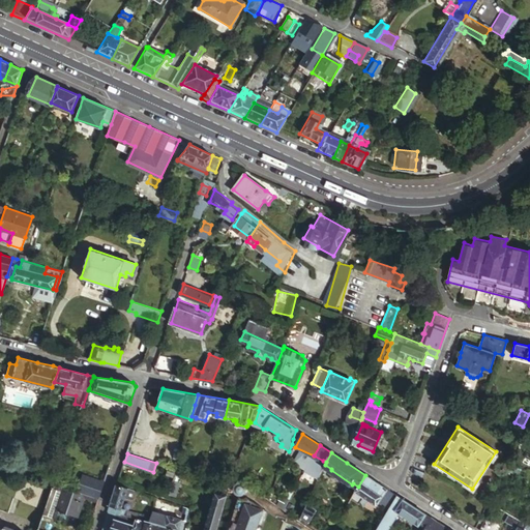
[(326,462),(323,461),(318,471),(320,473),(325,465),(326,462)]
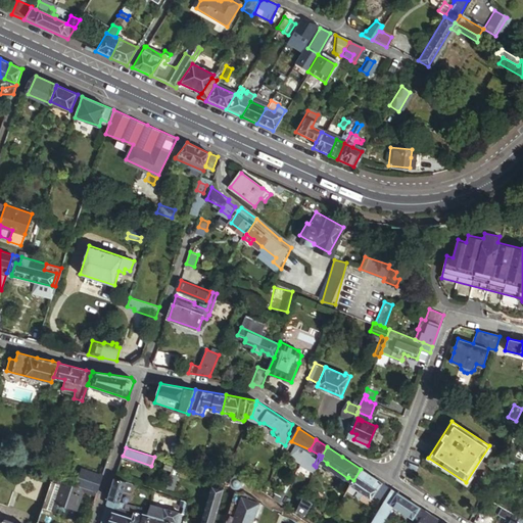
[(514,463),(500,455),(492,469),(498,472),(502,464),(511,469),(514,463)]
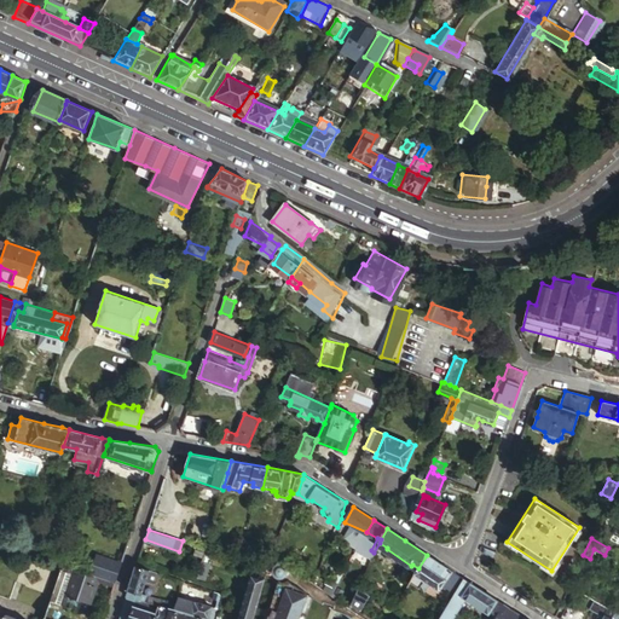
[(195,555),(204,559),(207,550),(197,548),(195,555)]
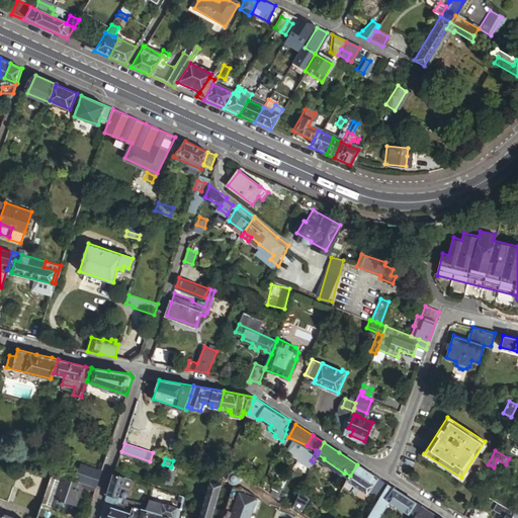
[(233,463),(229,477),(233,478),(234,480),(234,481),(235,483),(237,484),(240,484),(243,484),(243,483),(244,482),(246,480),(246,479),(246,477),(246,476),(245,473),(244,472),(243,471),(241,470),(239,470),(237,471),(235,470),(236,465),(233,463)]
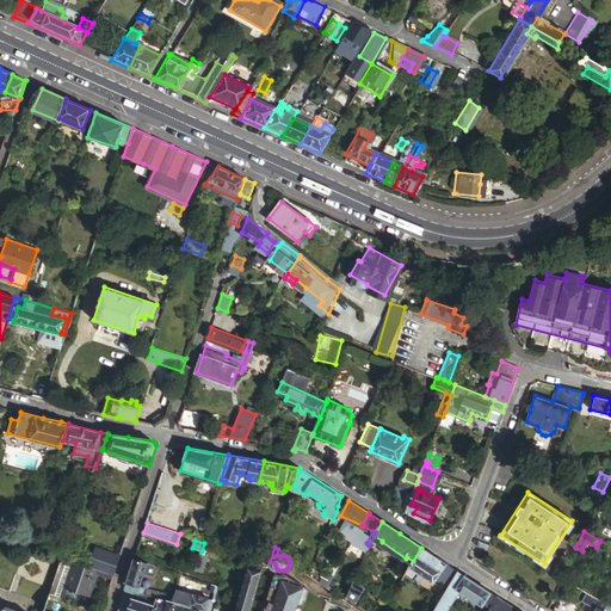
[(99,571),(113,575),(121,556),(96,548),(88,566),(99,571)]
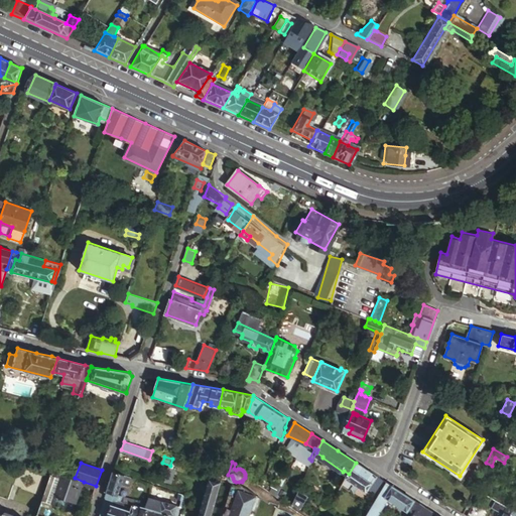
[(388,483),(356,463),(349,474),(343,485),(352,490),(355,485),(368,493),(370,490),(380,496),(388,483)]
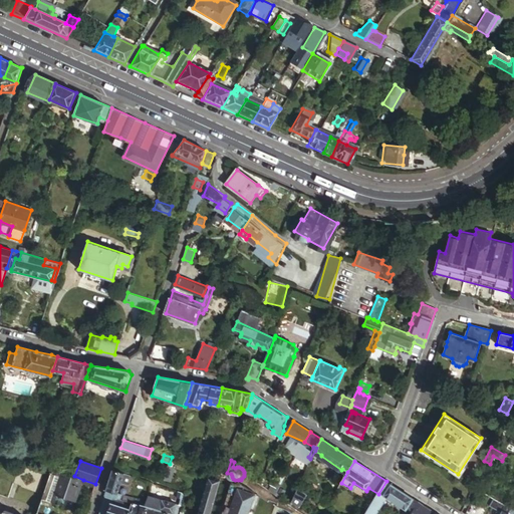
[(176,468),(169,465),(166,479),(172,481),(176,468)]
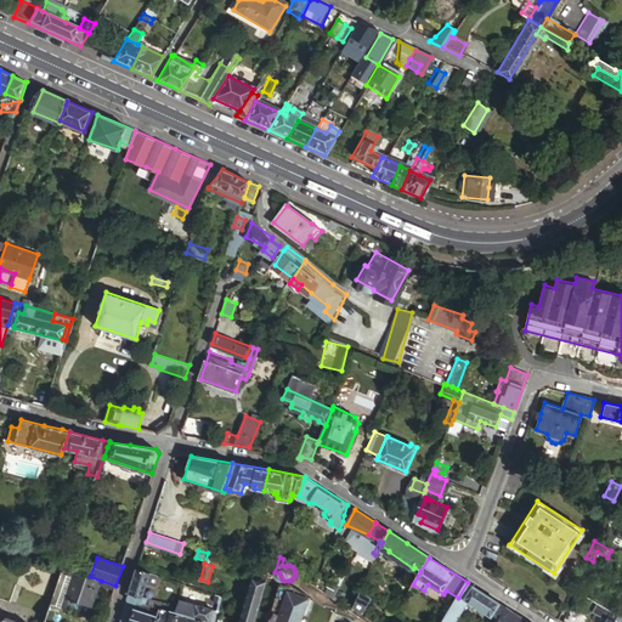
[(137,567),(126,599),(140,601),(141,601),(143,594),(151,572),(137,567)]
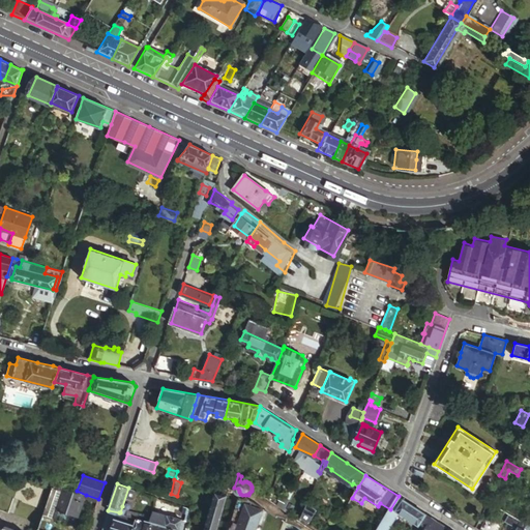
[(212,491),(217,492),(231,496),(232,493),(233,490),(214,483),(212,491)]
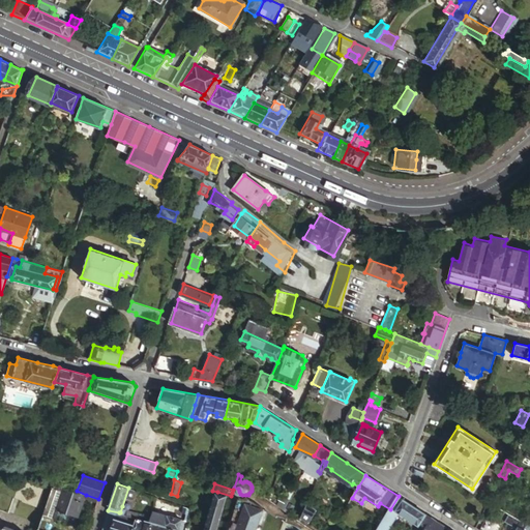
[(298,483),(294,492),(300,496),(304,488),(298,483)]
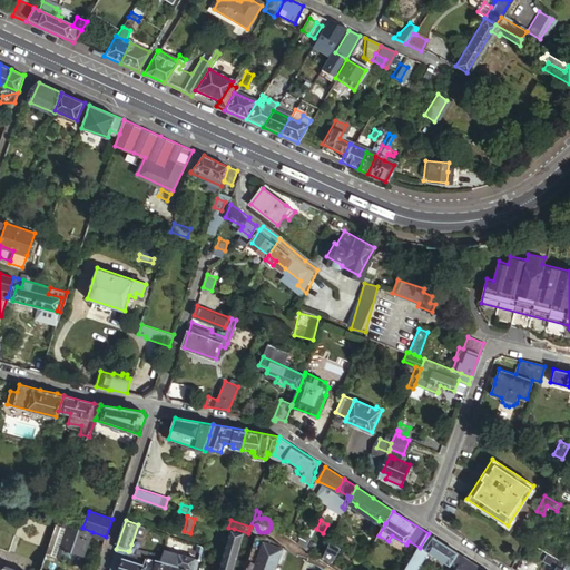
[(92,532),(82,528),(69,523),(61,548),(85,556),(92,532)]
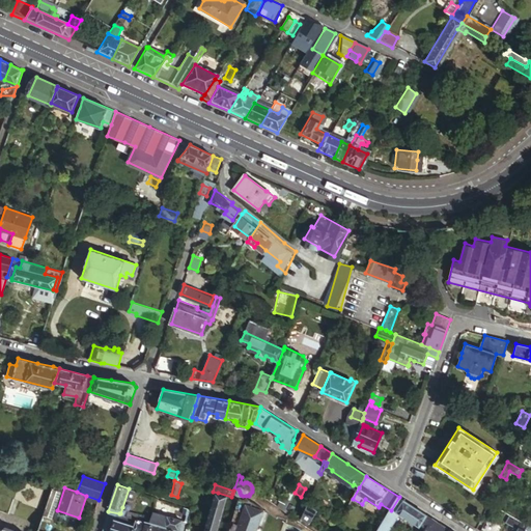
[(231,497),(218,493),(212,511),(211,512),(225,516),(231,497)]
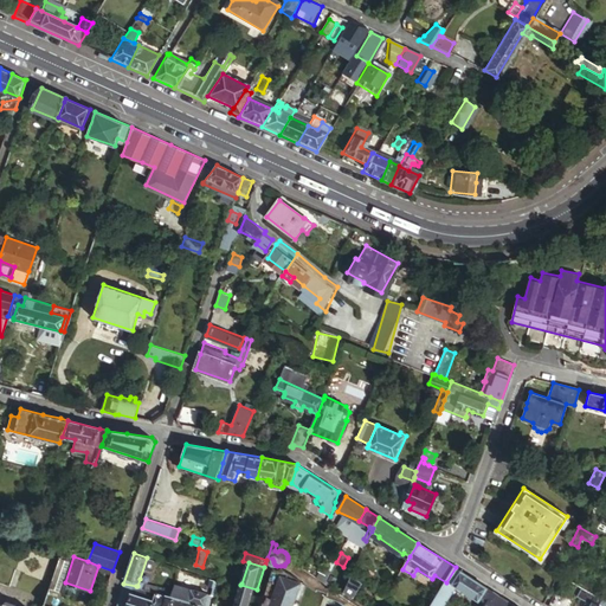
[(323,566),(318,574),(326,580),(330,571),(323,566)]
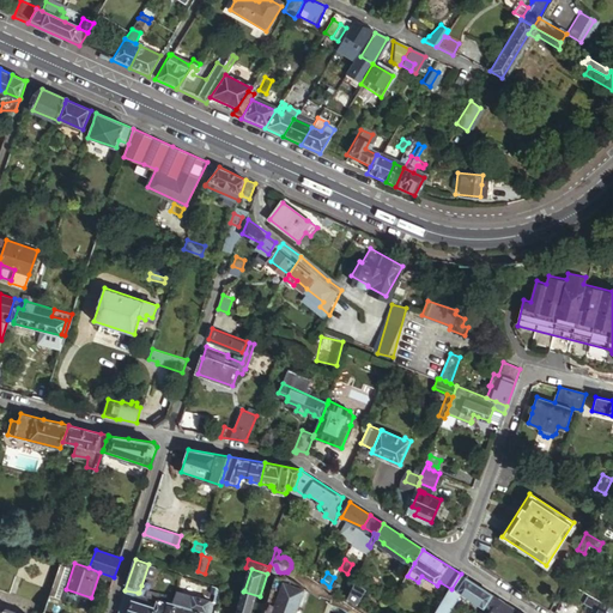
[(461,574),(451,589),(437,612),(450,612),(463,594),(460,592),(468,578),(461,574)]
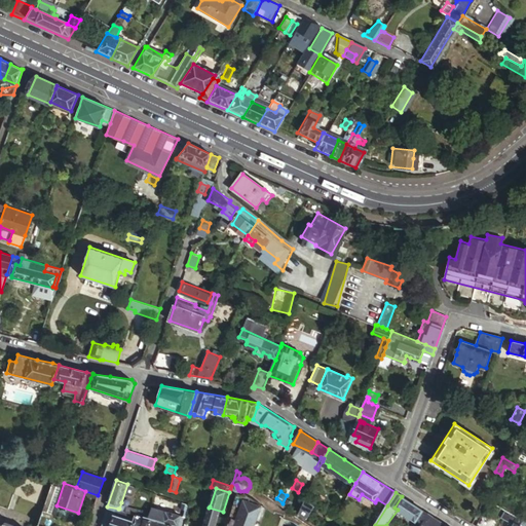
[(256,525),(264,506),(248,494),(243,496),(239,494),(229,525),(256,525)]
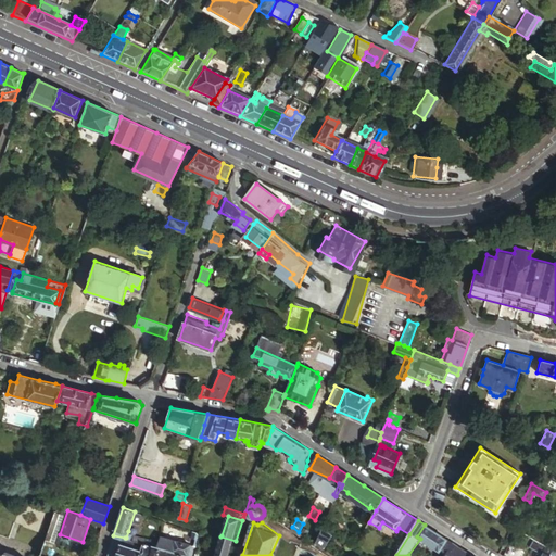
[(303,523),(299,532),(308,539),(311,535),(307,532),(311,529),(303,523)]
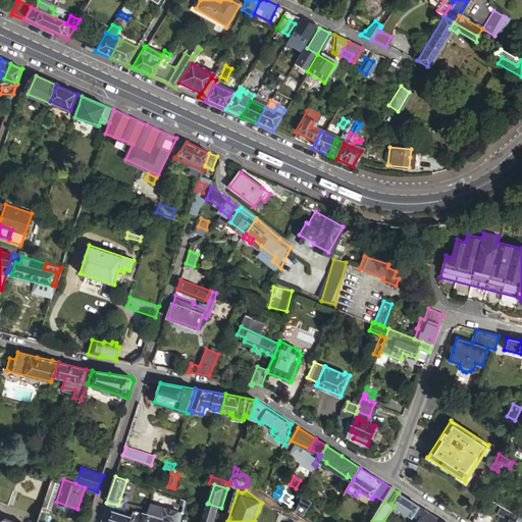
[(416,504),(399,492),(392,504),(395,506),(414,518),(421,507),(416,504)]
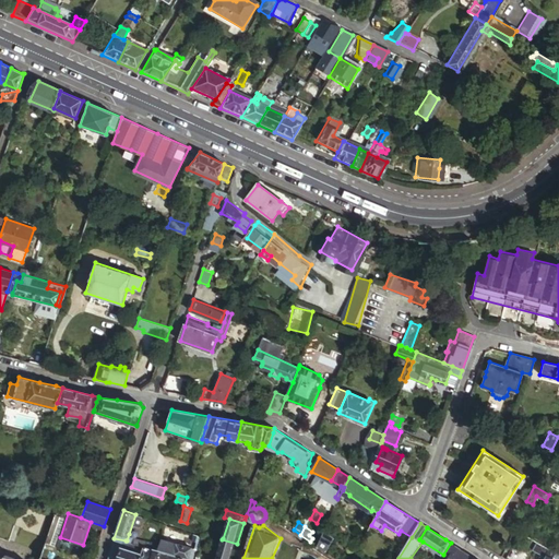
[(320,542),(317,547),(334,558),(351,558),(329,543),(334,534),(323,528),(318,540),(320,542)]
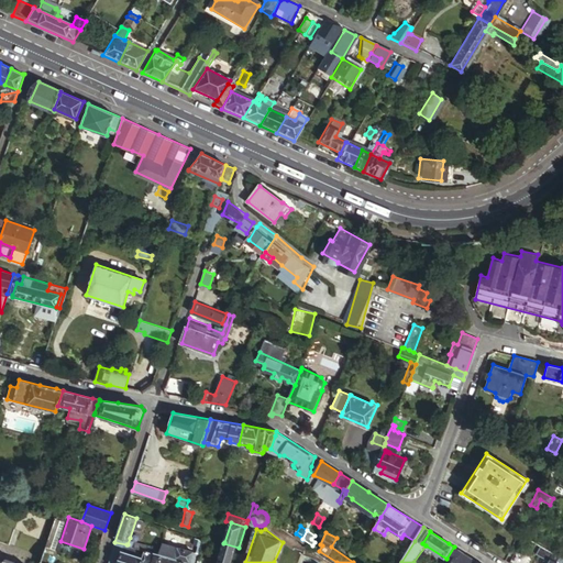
[(140,545),(158,549),(161,544),(146,540),(145,544),(135,541),(135,540),(130,538),(128,544),(140,545)]
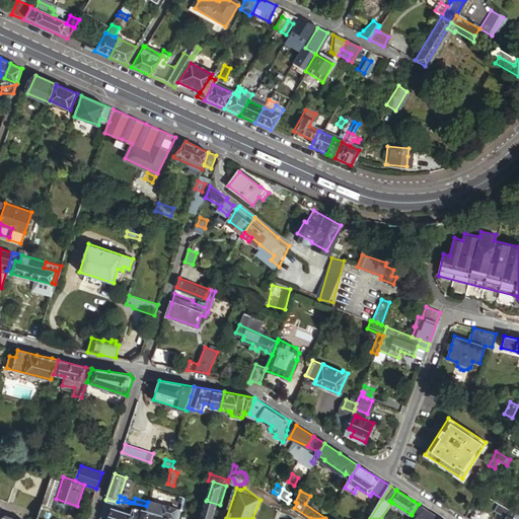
[(141,518),(146,506),(129,503),(118,502),(117,502),(105,500),(105,502),(98,518),(132,518),(133,517),(141,518)]
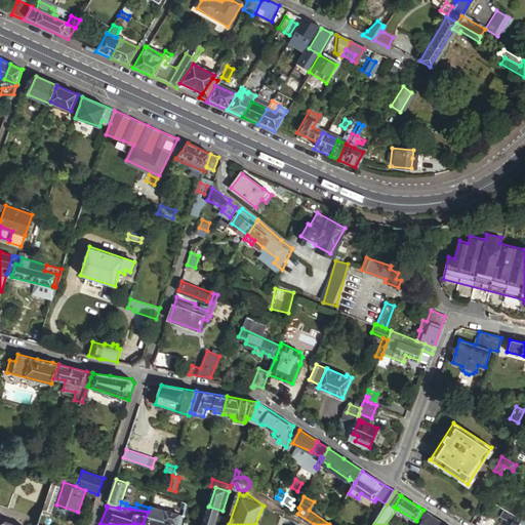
[(174,521),(177,522),(179,516),(180,513),(164,508),(163,510),(152,507),(150,513),(174,521)]
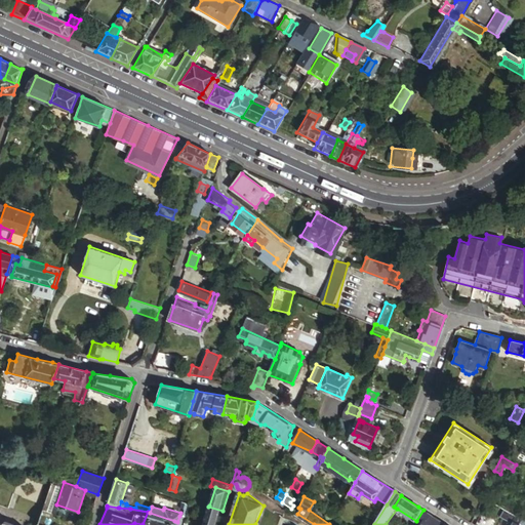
[(202,524),(217,524),(223,511),(208,507),(202,524)]
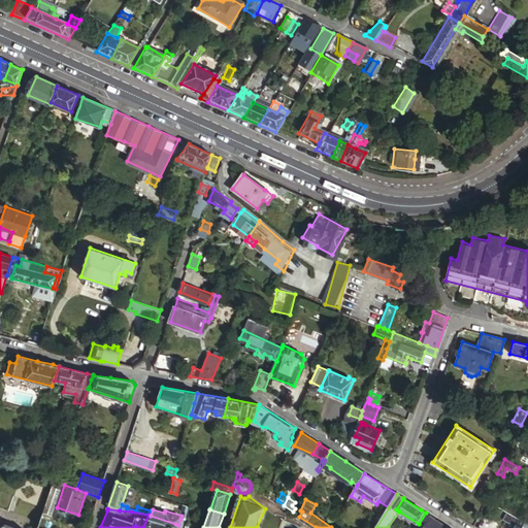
[(57,515),(44,510),(39,527),(42,527),(76,527),(55,520),(57,515)]
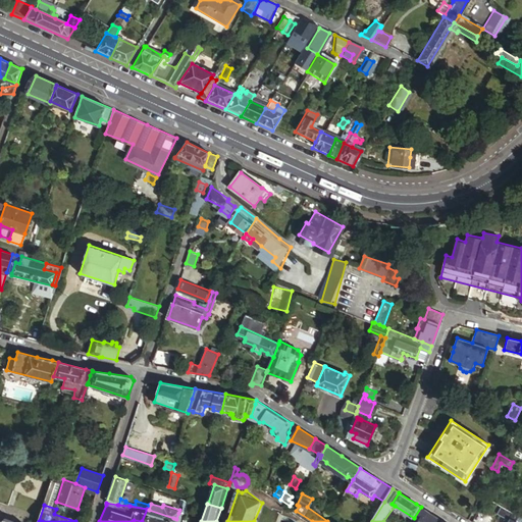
[(419,521),(427,511),(421,507),(414,518),(414,519),(411,521),(419,521)]
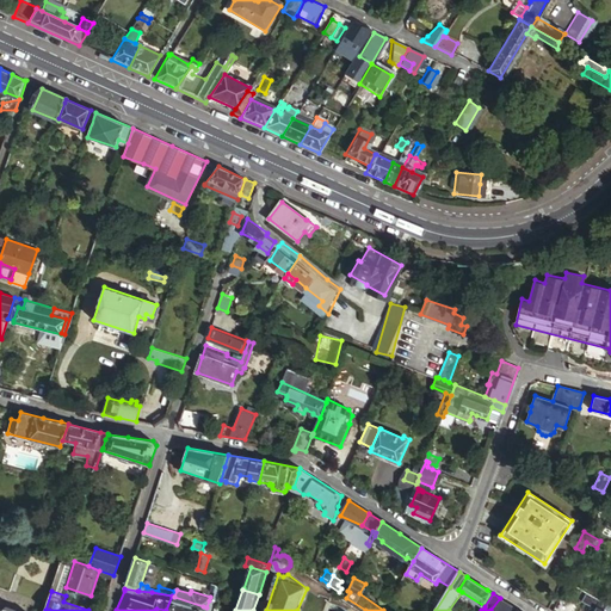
[(209,610),(210,609),(207,608),(203,606),(174,597),(173,597),(172,596),(166,610),(178,610),(179,610),(180,610),(209,610)]
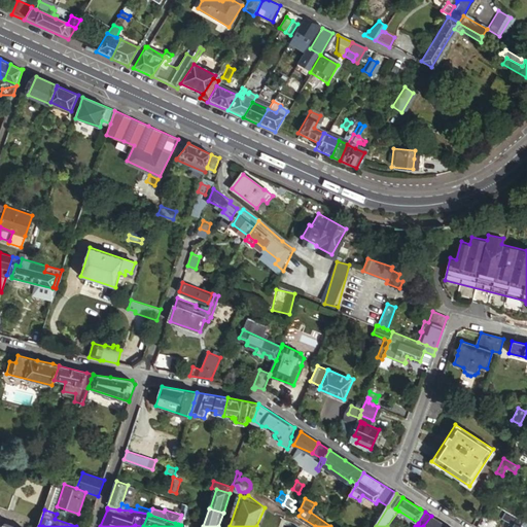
[(423,526),(444,526),(446,525),(431,516),(423,526)]
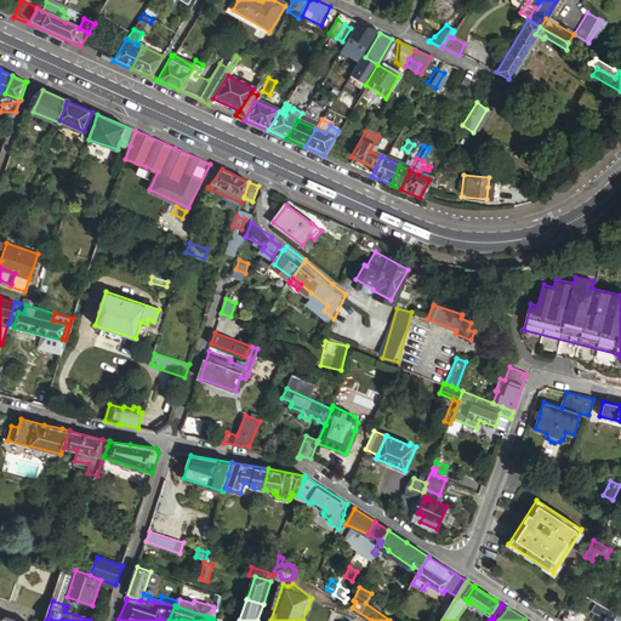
[(214,619),(217,620),(218,615),(220,613),(212,610),(210,617),(214,619)]
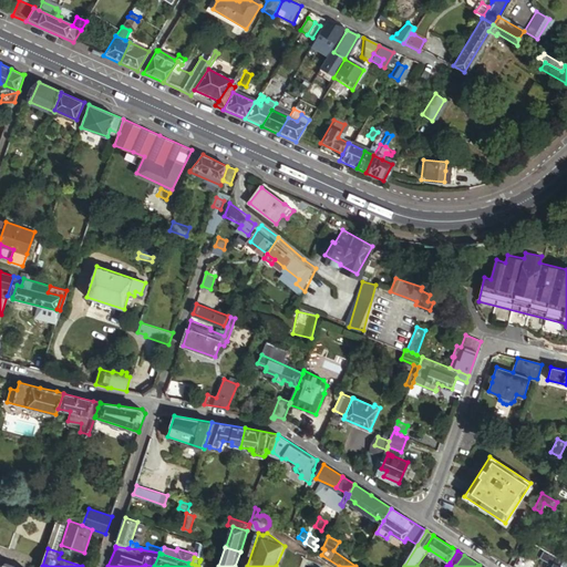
[(562,566),(566,562),(557,557),(550,566),(562,566)]
